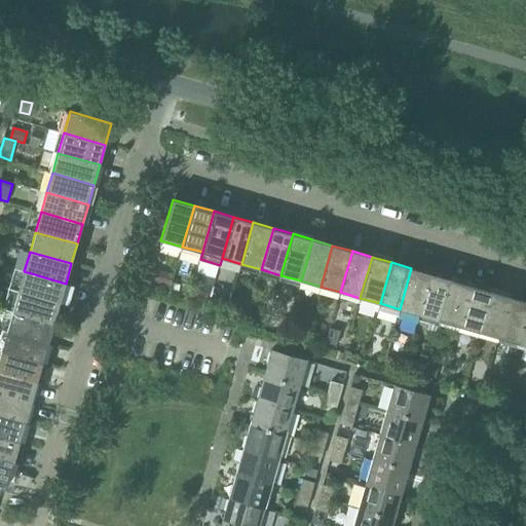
[(14,268),(9,289),(60,303),(66,284),(24,271),(14,268)]
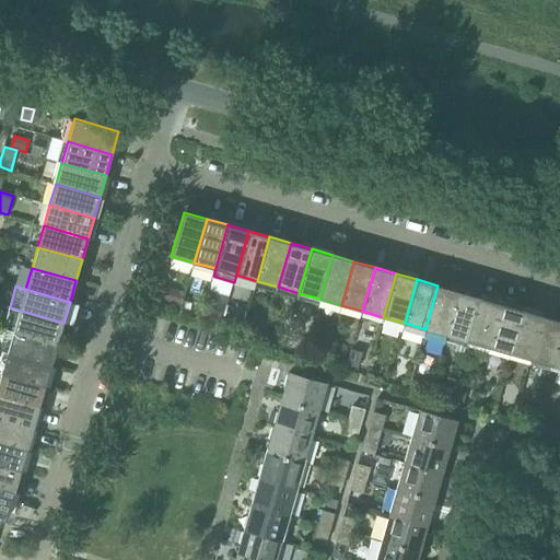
[(444,343),(446,335),(458,291),(438,286),(426,329),(423,337),(444,343)]
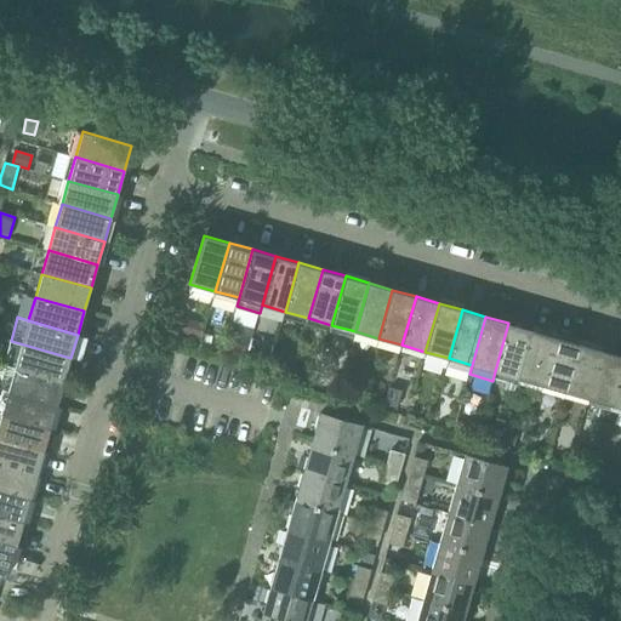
[(184,322),(180,337),(200,343),(204,326),(184,322)]
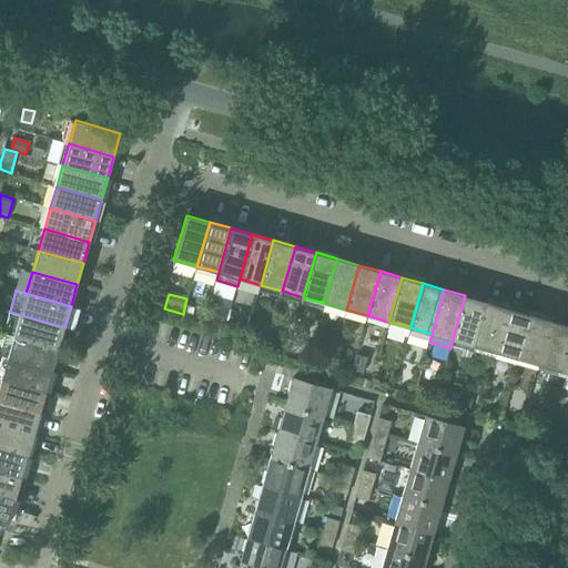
[(453,340),(474,346),(487,302),(465,295),(453,340)]
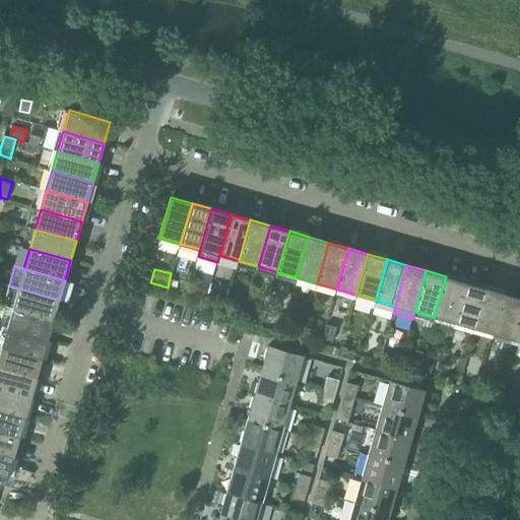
[(434,317),(453,322),(465,281),(446,276),(434,317)]
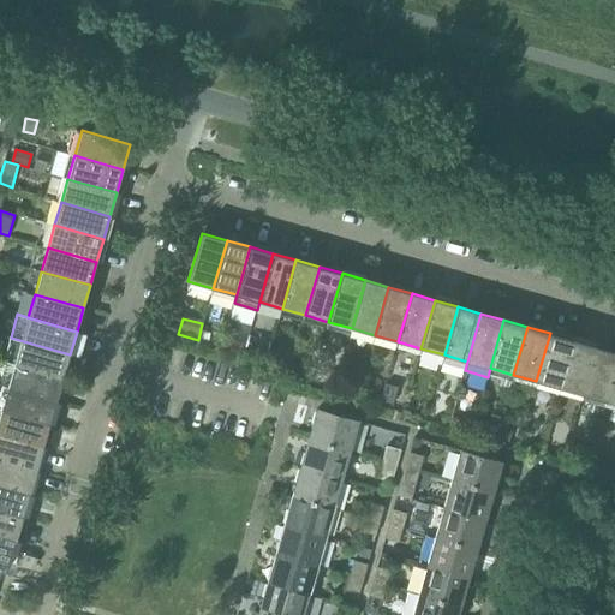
[(536,381),(560,388),(573,340),(550,333),(536,381)]
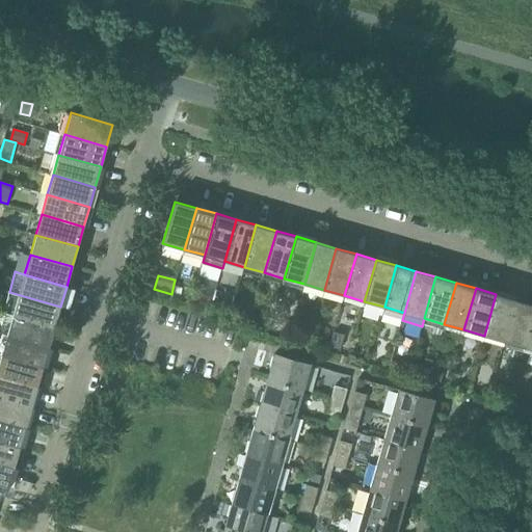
[(3,312),(12,315),(55,326),(60,307),(9,292),(3,312)]
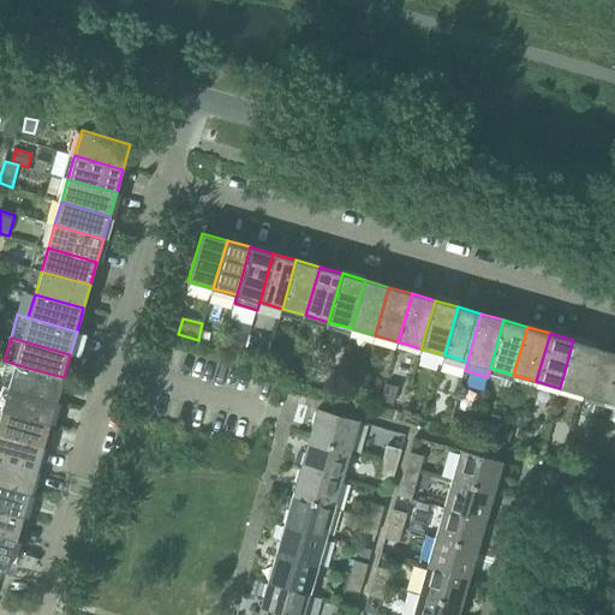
[(250,339),(245,353),(267,359),(270,345),(250,339)]
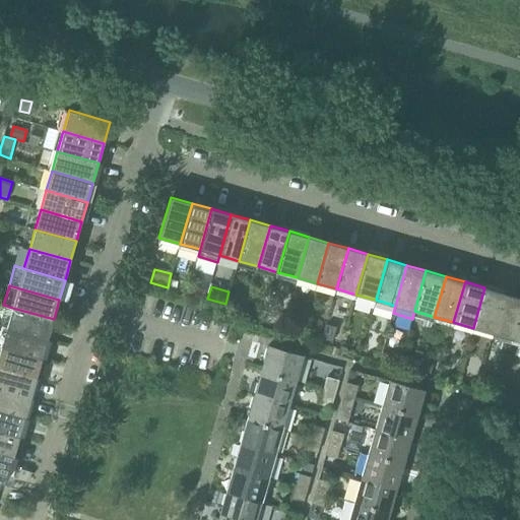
[(473,328),(493,333),(504,293),(484,287),(473,328)]
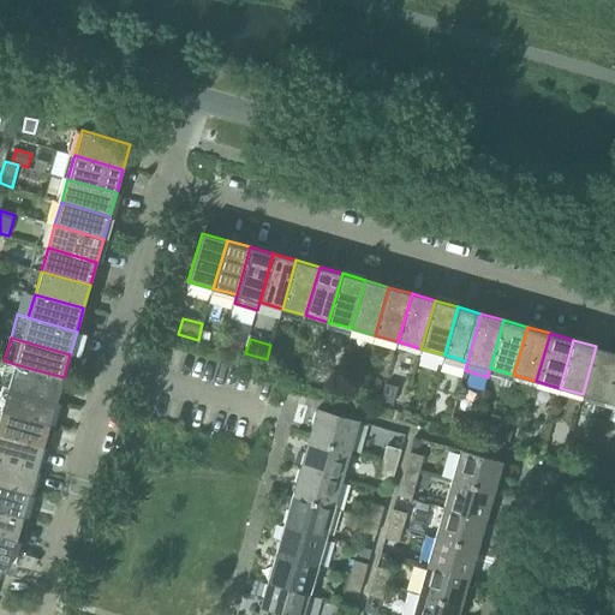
[(583,394),(605,401),(614,368),(614,351),(596,346),(583,394)]
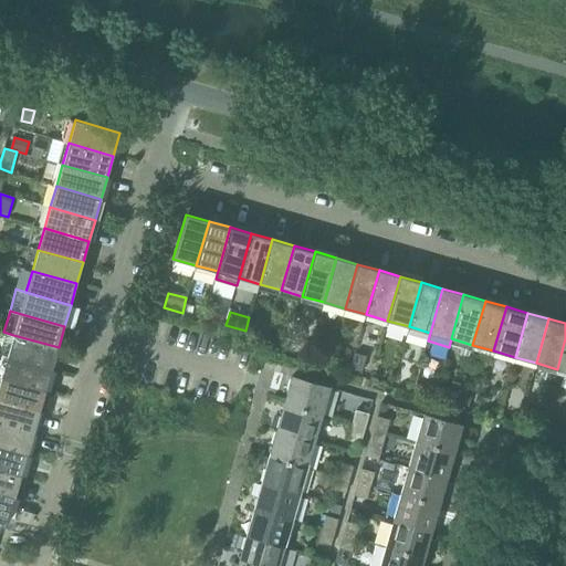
[(13,335),(8,356),(52,368),(59,347),(13,335)]
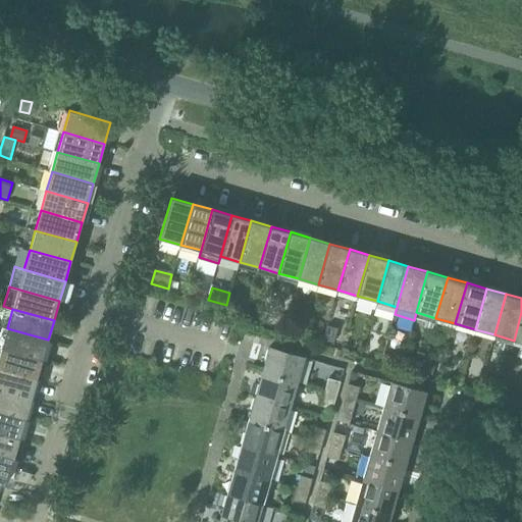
[(324,340),(333,343),(337,329),(328,326),(324,340)]
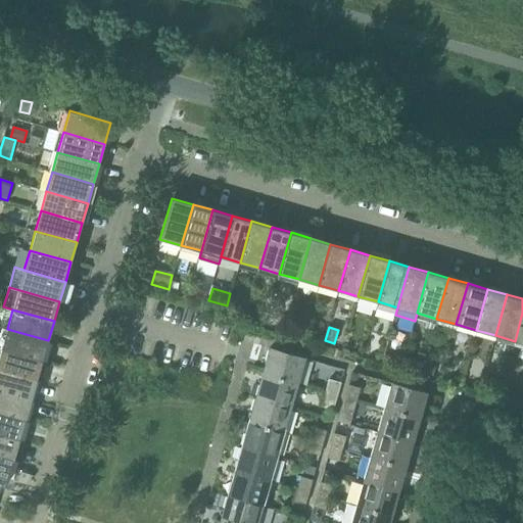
[(7,329),(1,348),(43,361),(48,340),(7,329)]
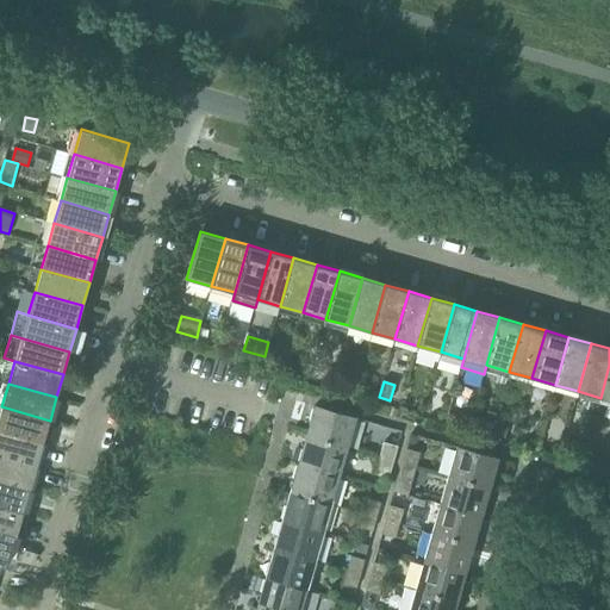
[(363,386),(356,385),(353,397),(360,399),(363,386)]
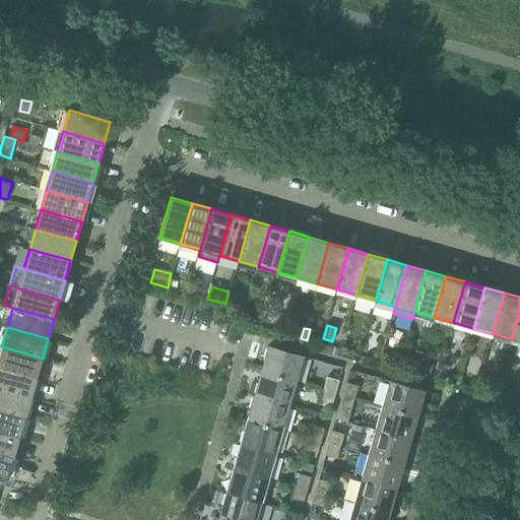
[(268,345),(261,371),(297,381),(304,355),(268,345)]
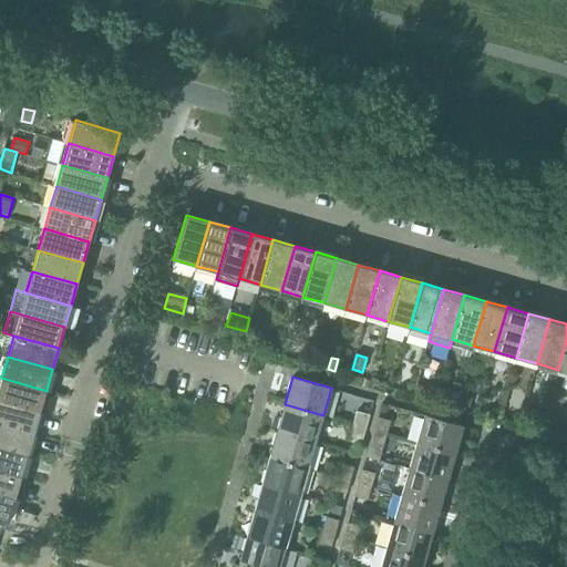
[(1,378),(0,382),(0,400),(40,412),(47,391),(1,378)]
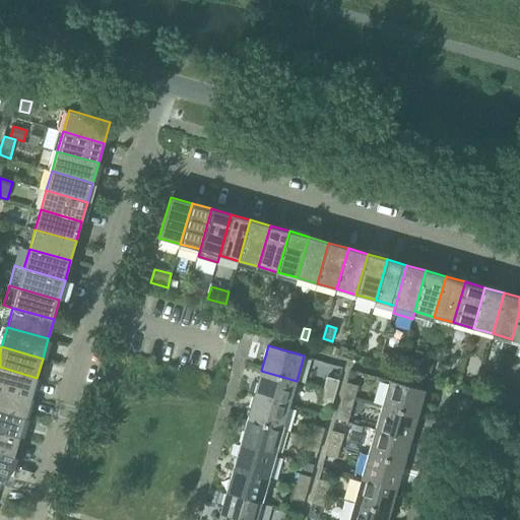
[(415,347),(413,355),(421,358),(424,350),(415,347)]
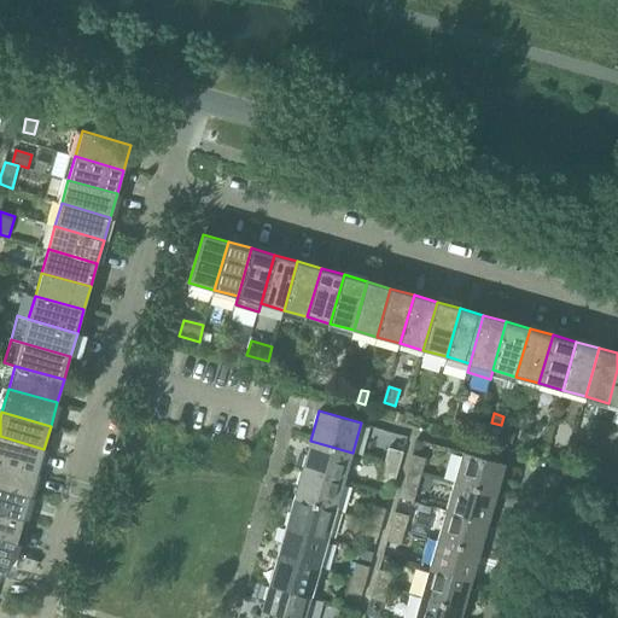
[(462,429),(465,425),(462,421),(459,419),(455,420),(454,425),(455,429),(459,430),(462,429)]
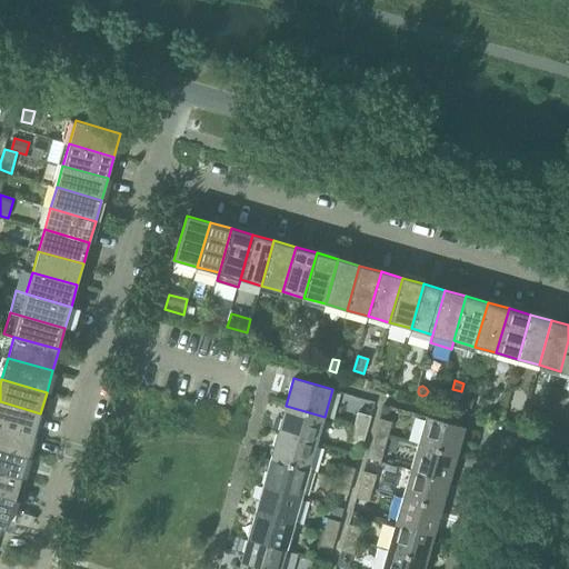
[(470,410),(473,400),(461,397),(459,406),(470,410)]
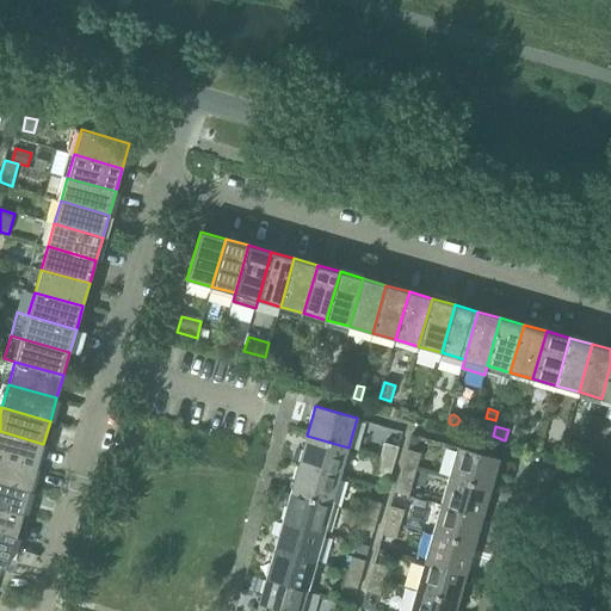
[(0,431),(0,456),(37,467),(43,444),(0,431)]
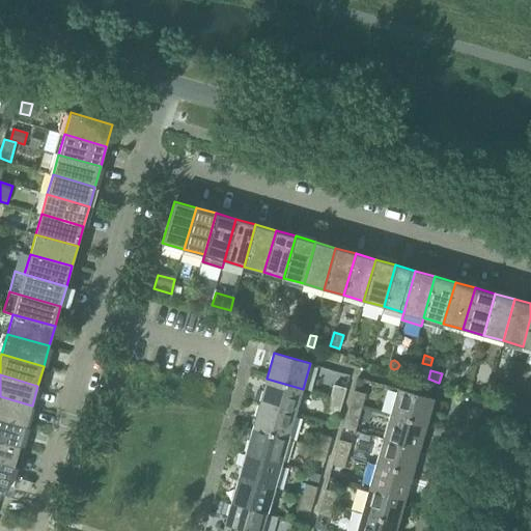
[(267,379),(259,403),(296,414),(303,389),(267,379)]
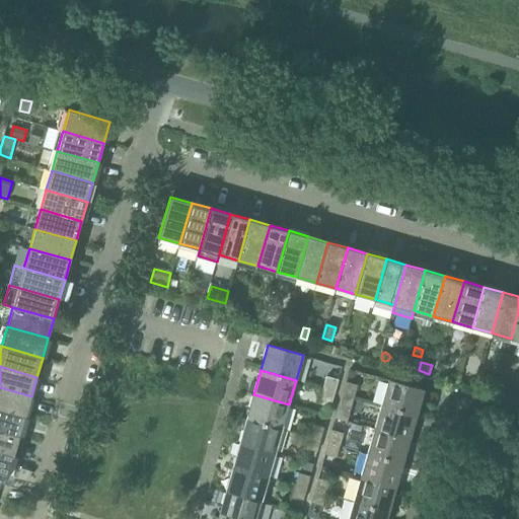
[(326,376),(323,388),(335,391),(339,379),(326,376)]
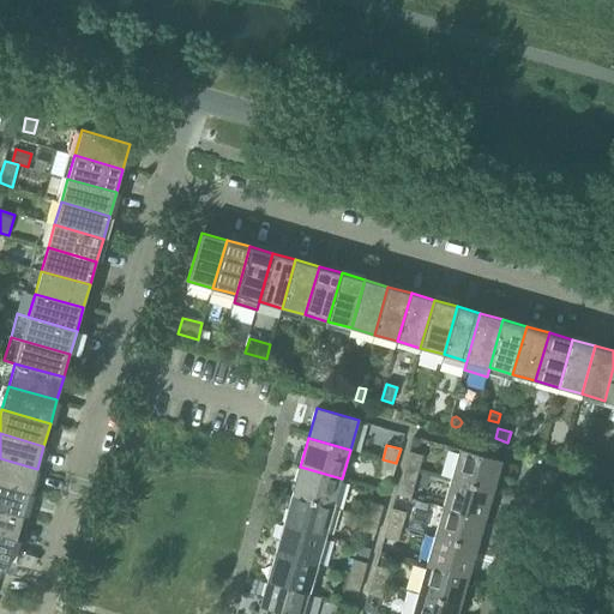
[(459,450),(451,479),(493,491),(501,462),(459,450)]
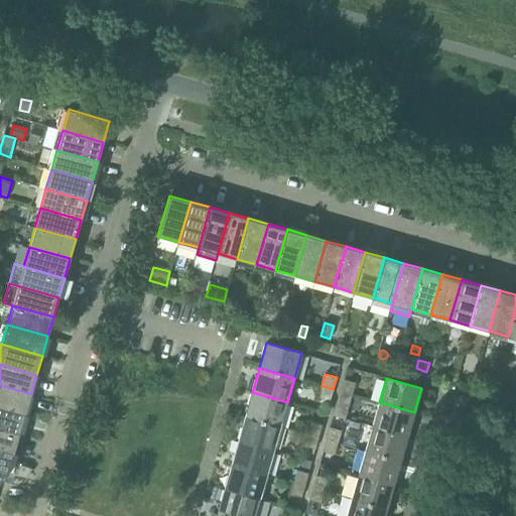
[(344,380),(341,391),(352,395),(356,383),(344,380)]
